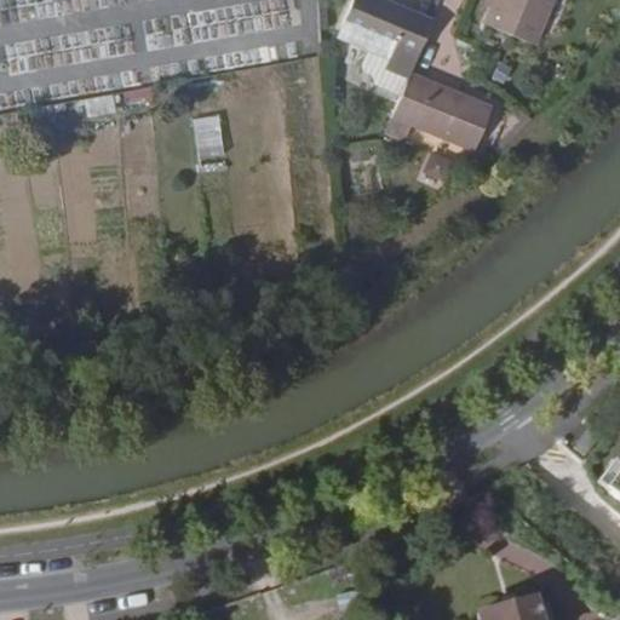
[(351,0),(337,36),(367,50),(388,58),(385,67),(407,76),(411,72),(429,24),(385,6),(388,0),(386,0),(351,0)]
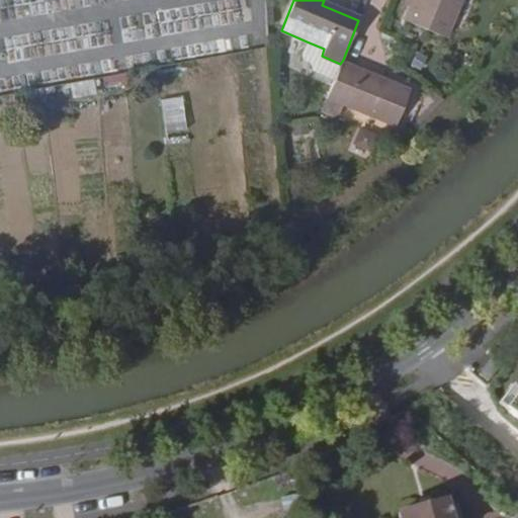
[(360,16),(324,0),(322,5),(358,20),(360,16)]
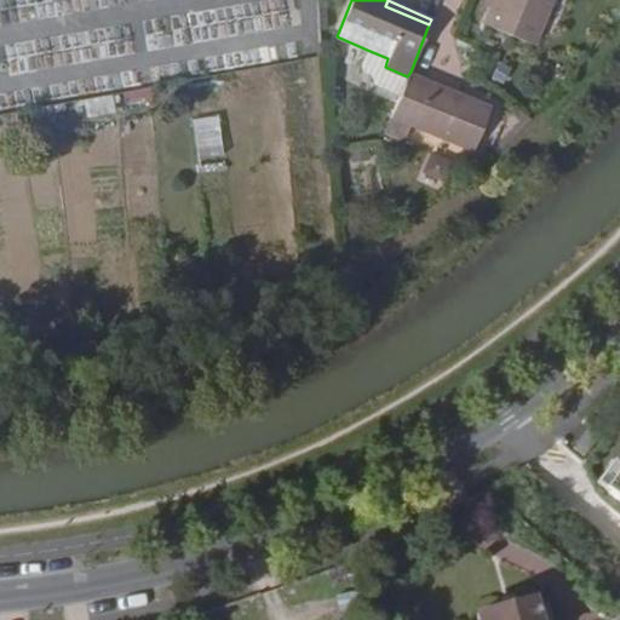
[(441,0),(434,18),(449,24),(459,0),(441,0)]
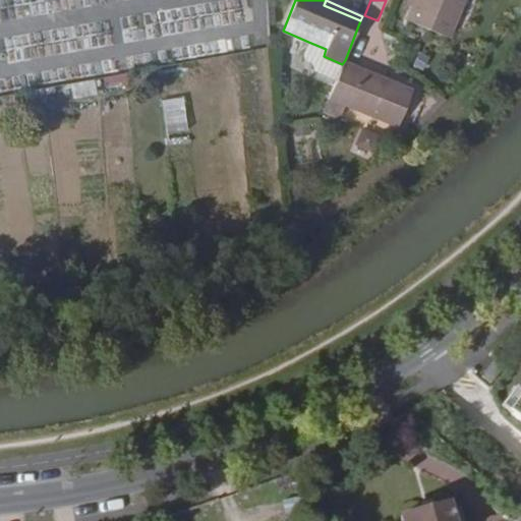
[(414,0),(412,7),(406,19),(449,38),(464,0),(414,0)]
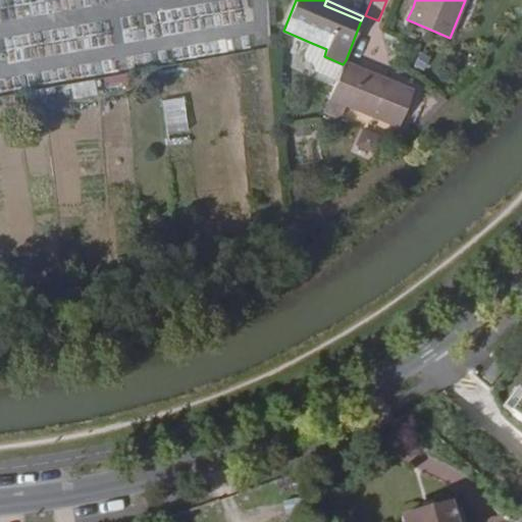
[(313,70),(336,82),(343,66),(343,64),(324,56),(326,49),(309,42),(304,54),(304,60),(312,63),(313,70)]
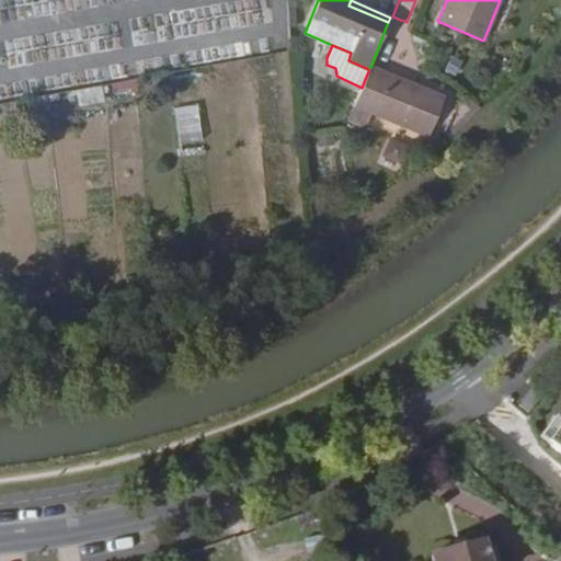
[(371,65),(368,69),(368,71),(362,88),(348,119),(365,127),(371,113),(427,136),(444,100),(387,77),(389,71),(371,65)]
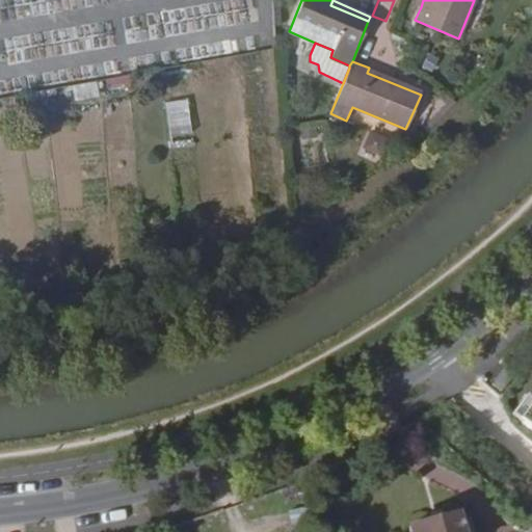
[(423,90),(369,68),(367,73),(421,95),(423,90)]
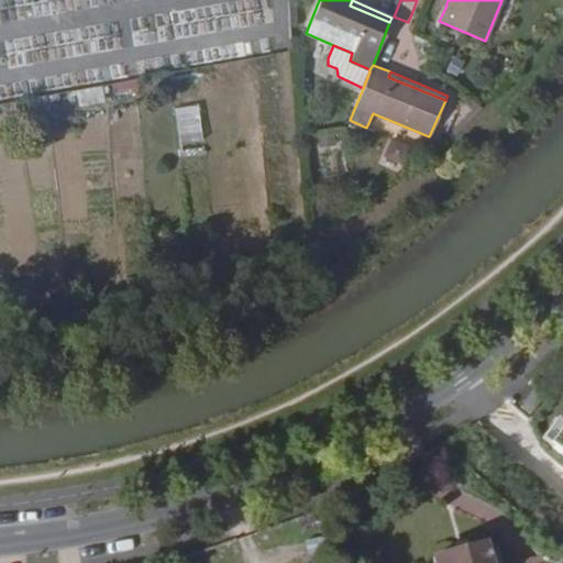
[(200,103),(176,106),(180,143),(205,140),(200,103)]
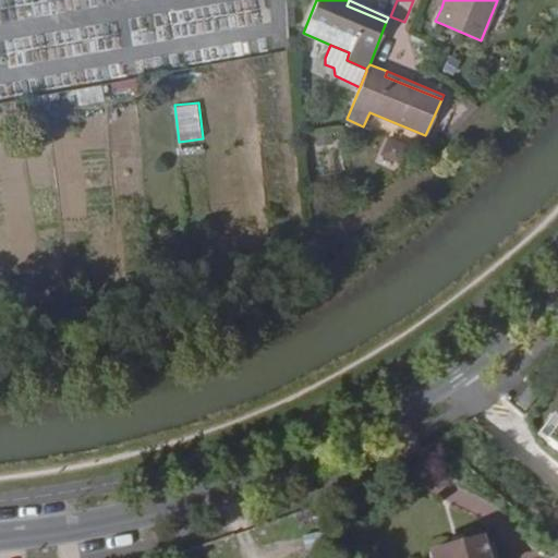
[(428,553),(429,557),(485,557),(480,538),(428,553)]
